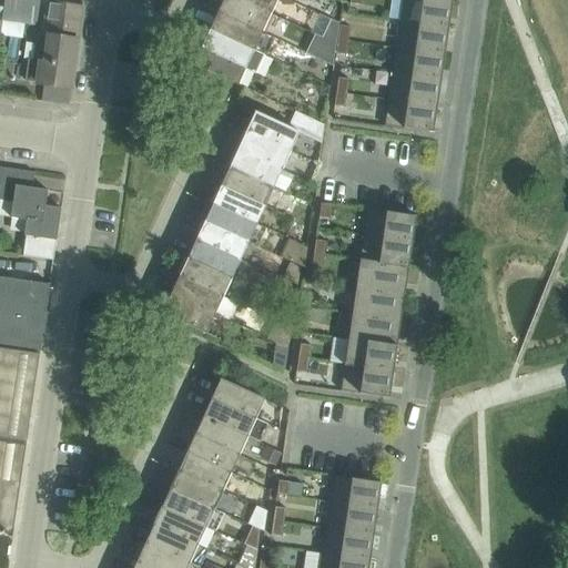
[(241,0),(223,0),(219,10),(263,31),(271,13),(241,0)]
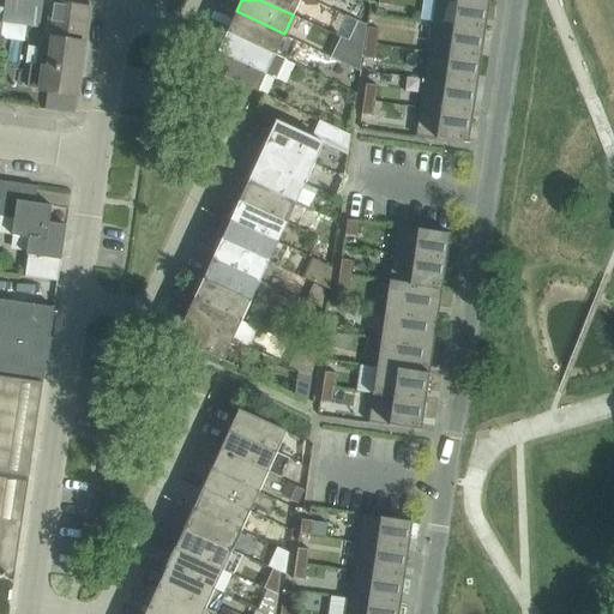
[(300,0),(260,0),(293,14),(300,0)]
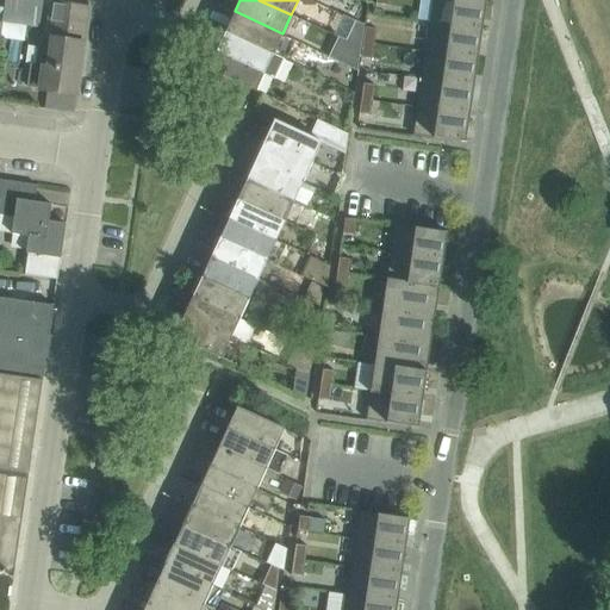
[(458,0),(433,0),(429,24),(481,32),(485,4),(458,0)]
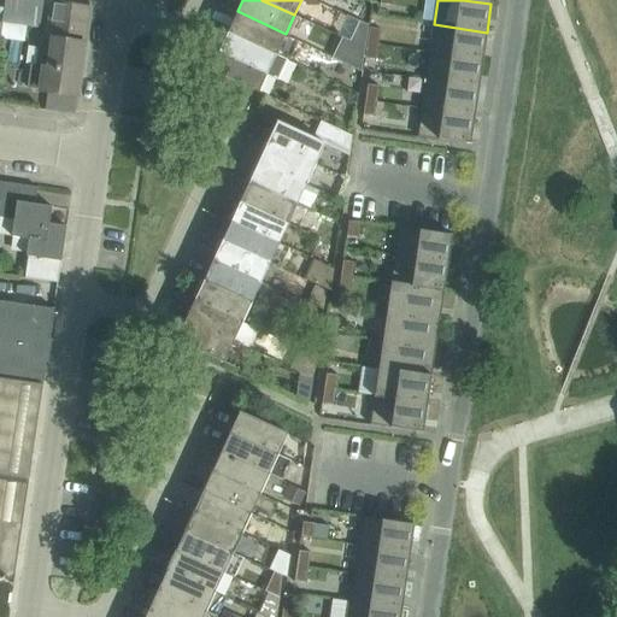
[(53,5),(48,40),(82,45),(83,31),(86,33),(89,10),(53,5)]
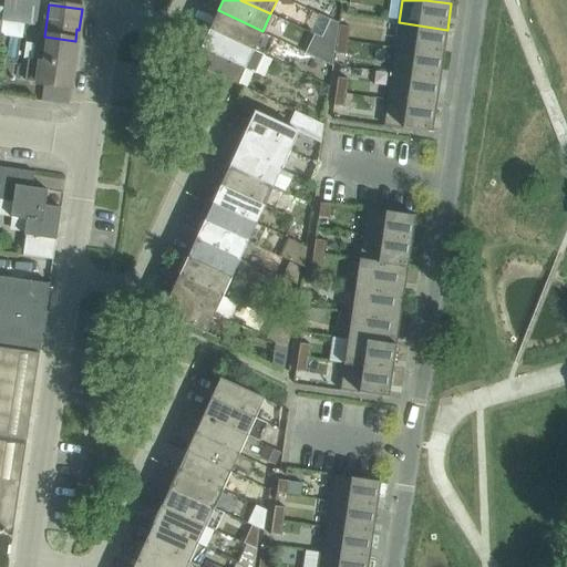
[(218,10),(209,29),(254,50),(263,31),(218,10)]
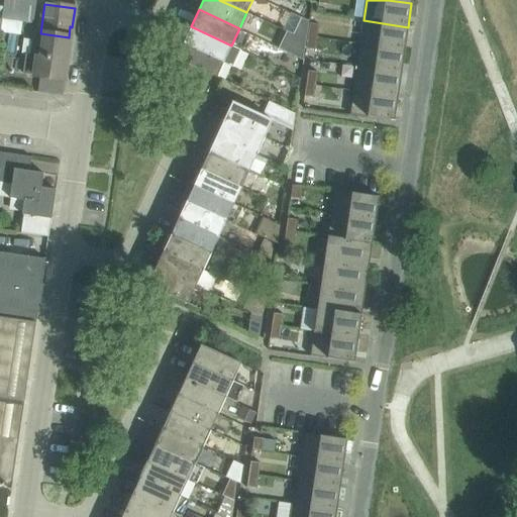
[(302,17),(294,34),(298,36),(306,39),(307,36),(309,23),(309,20),(302,17)]
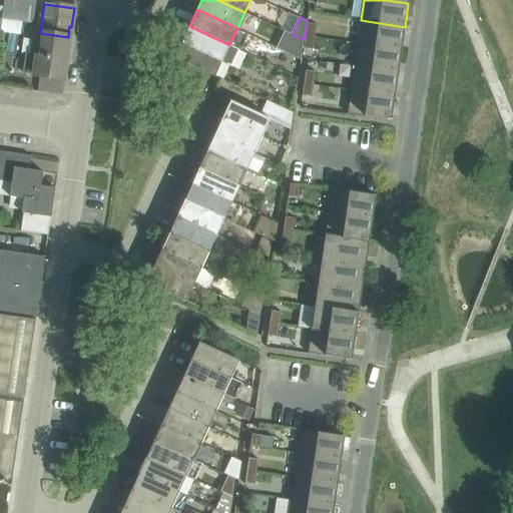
[(361,20),(358,44),(401,50),(405,27),(361,20)]
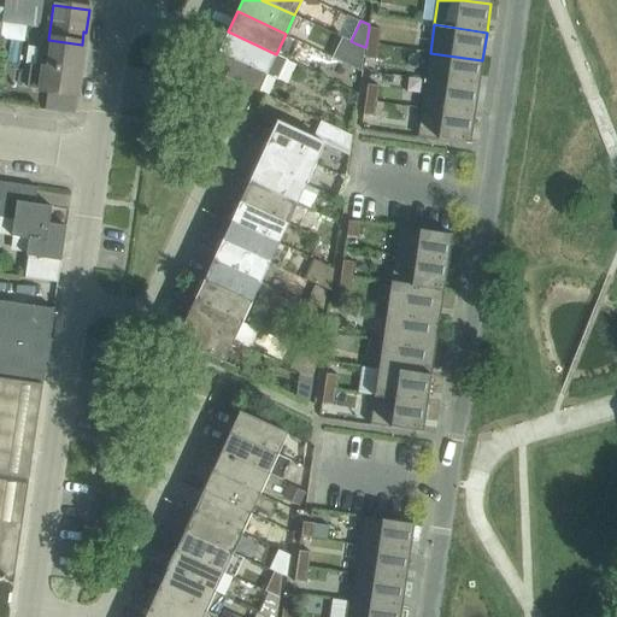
[(369,28),(366,43),(378,45),(380,30),(369,28)]
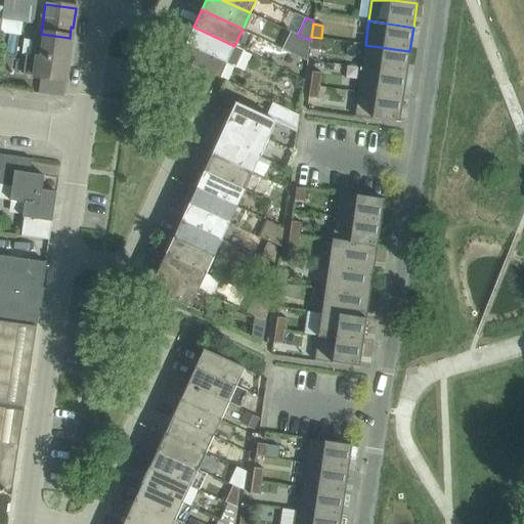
[(234,46),(193,27),(185,45),(197,50),(189,64),(220,79),(226,64),(235,69),(244,52),(234,47),(234,46)]
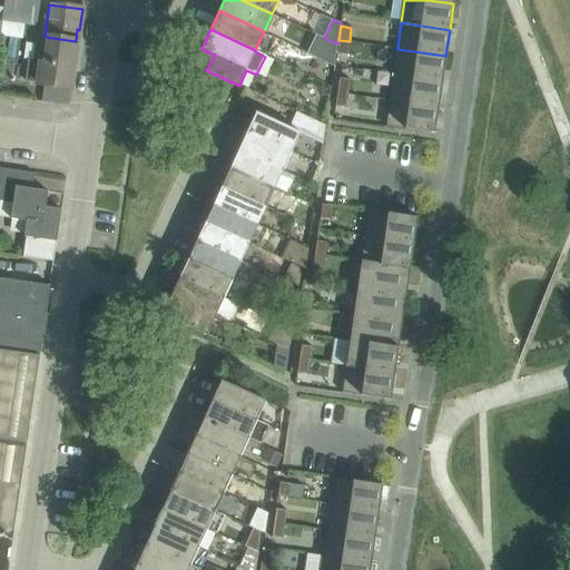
[(30,60),(27,82),(71,89),(78,41),(76,41),(45,37),(37,36),(33,60),(30,60)]
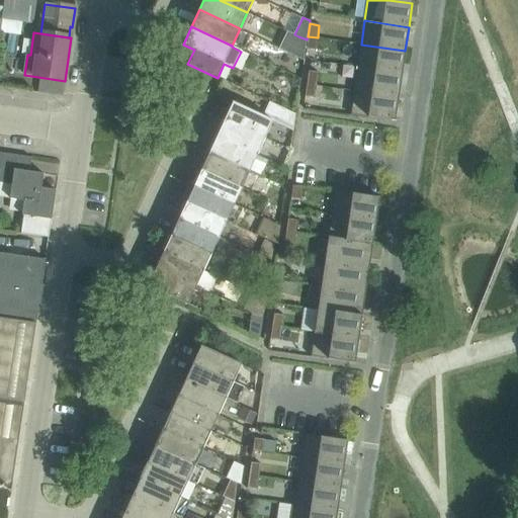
[(298,36),(291,52),(304,58),(306,50),(307,39),(298,36)]
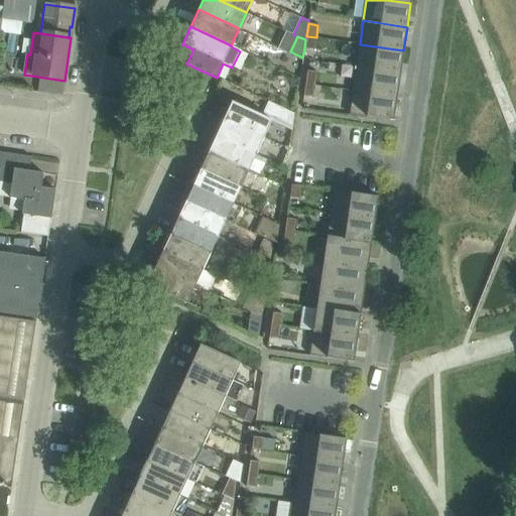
[(305,39),(304,49),(314,50),(316,37),(306,36),(305,39)]
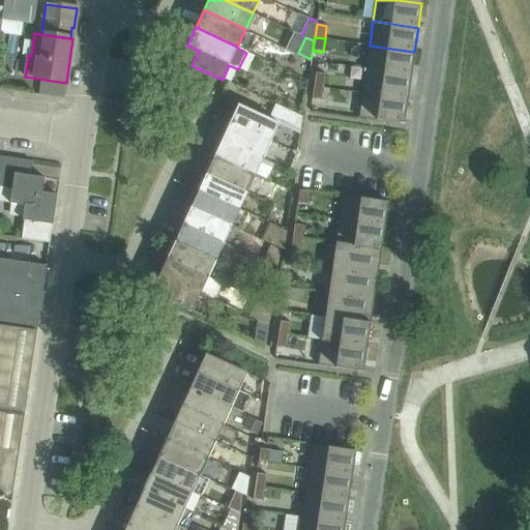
[(370,46),(365,69),(411,76),(414,52),(370,46)]
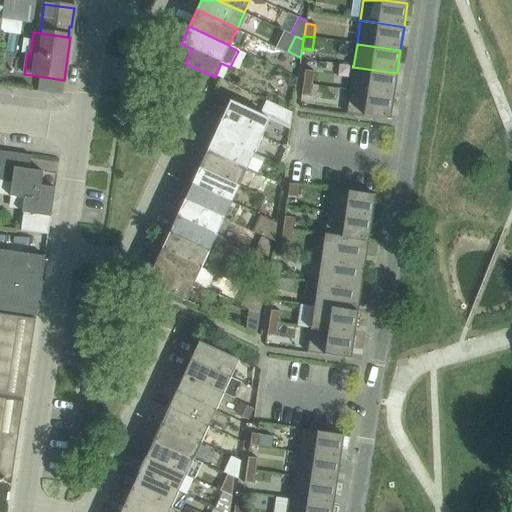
[(353,67),(350,90),(393,97),(397,73),(353,67)]
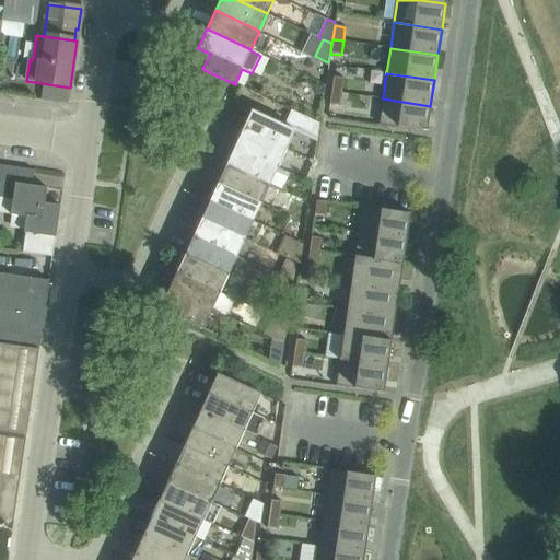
[(333,77),(331,91),(342,93),(343,79),(333,77)]
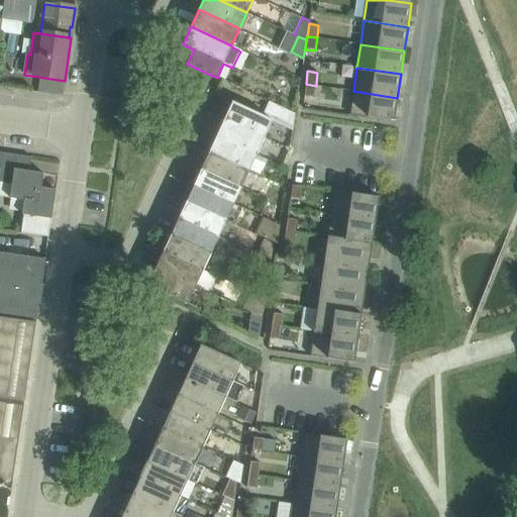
[(306,84),(304,97),(314,98),(316,86),(306,84)]
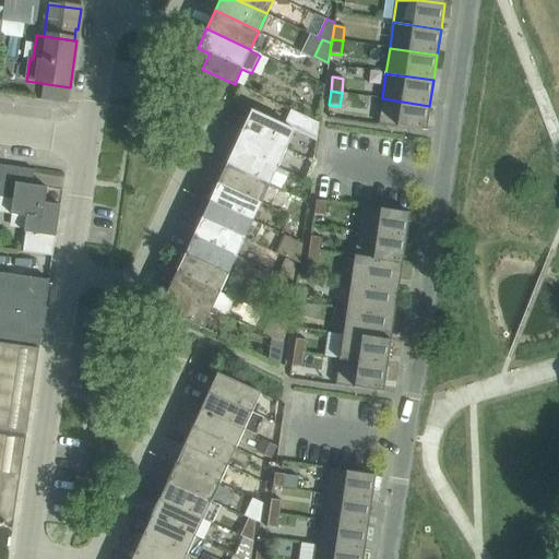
[(382,98),(378,125),(426,131),(429,106),(382,98)]
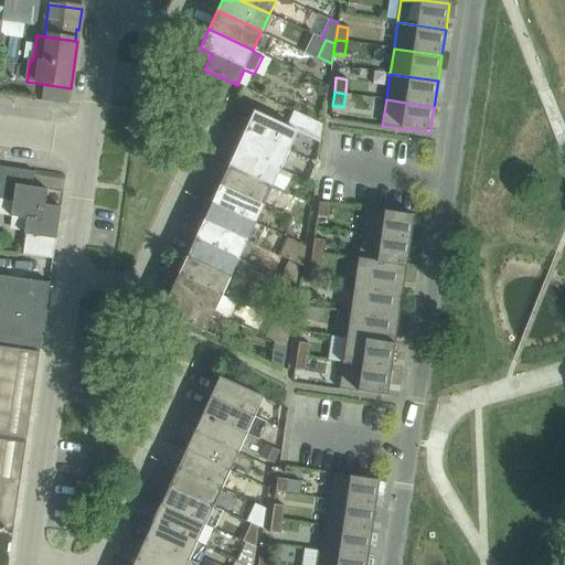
[(253,113),(245,130),(289,151),(297,134),(319,144),(322,125),(295,113),(287,128),(254,113),(253,113)]
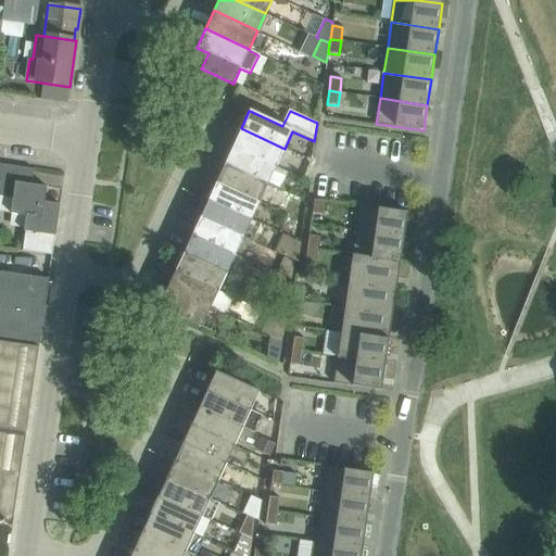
[(241,128),(232,147),(276,167),(285,149),(241,128)]
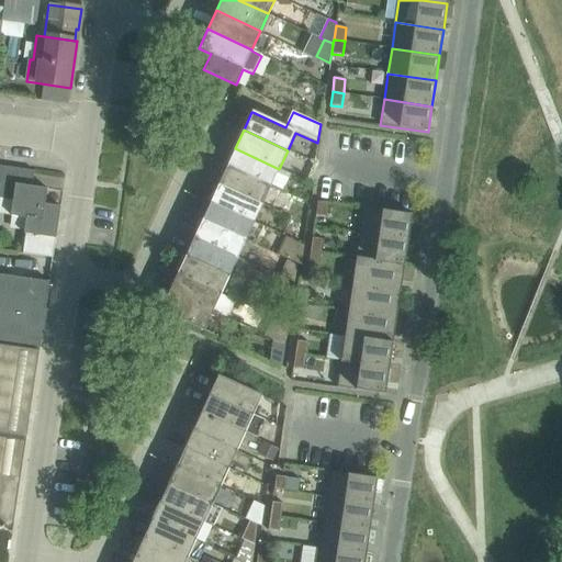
[(235,148),(227,166),(271,186),(279,169),(235,148)]
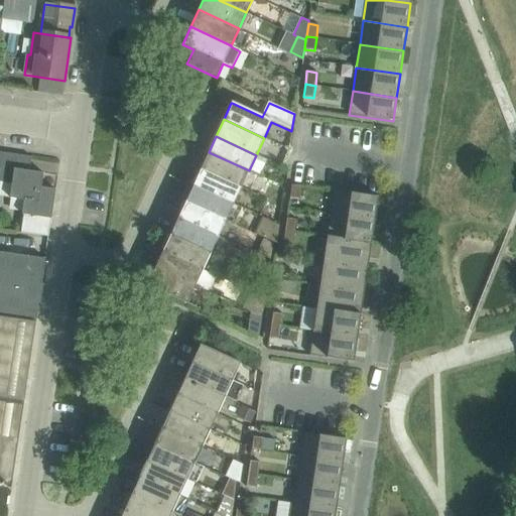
[(23,215),(50,219),(55,189),(54,189),(41,187),(43,173),(29,171),(31,157),(0,152),(0,182),(11,184),(9,199),(23,201),(21,215),(23,215)]
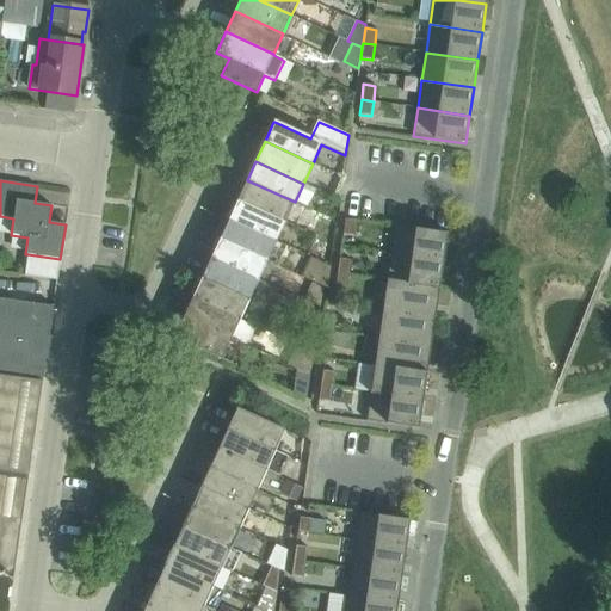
[(247,180),(238,199),(285,222),(295,202),(247,180)]
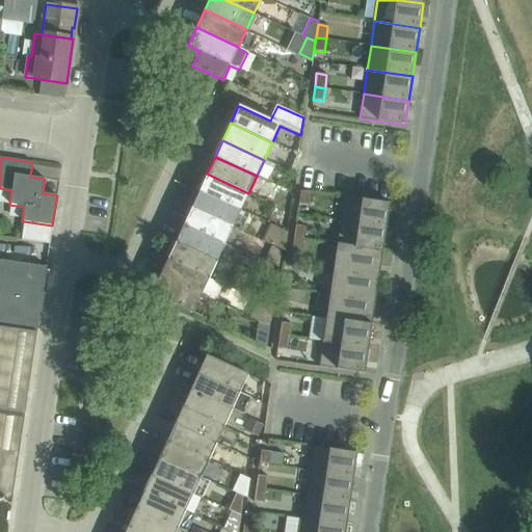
[(207,174),(200,190),(241,210),(248,193),(207,174)]
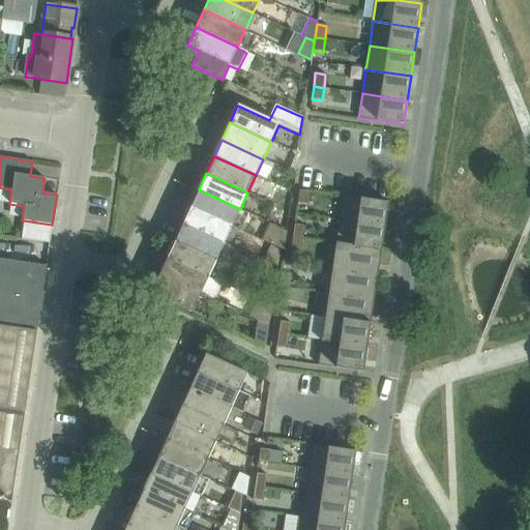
[(199,189),(190,207),(232,227),(240,209),(199,189)]
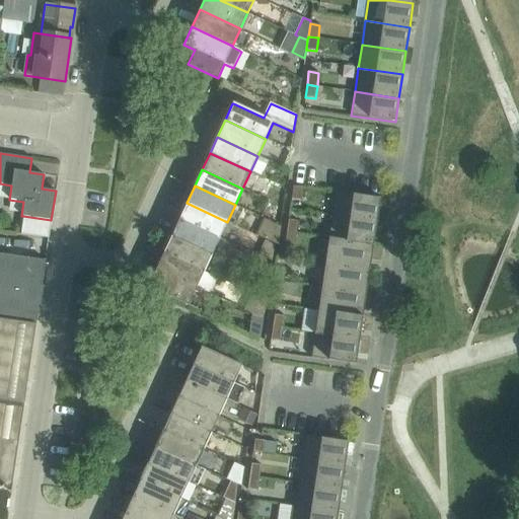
[(293,186),(291,200),(301,201),(302,188),(293,186)]
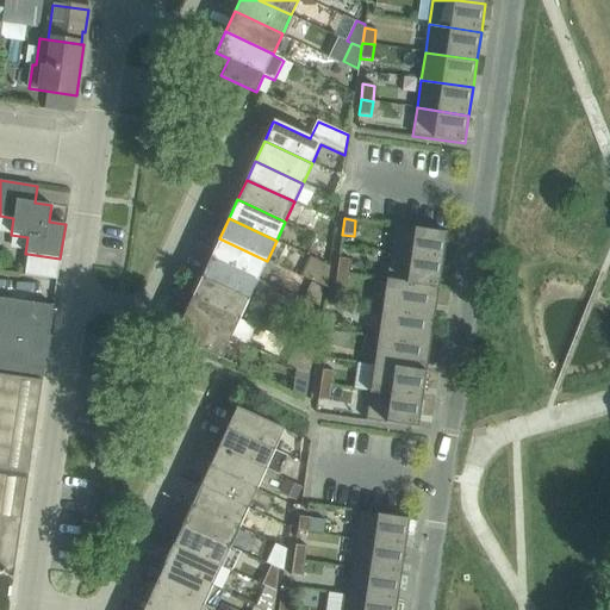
[(394,225),(390,253),(442,261),(447,234),(394,225)]
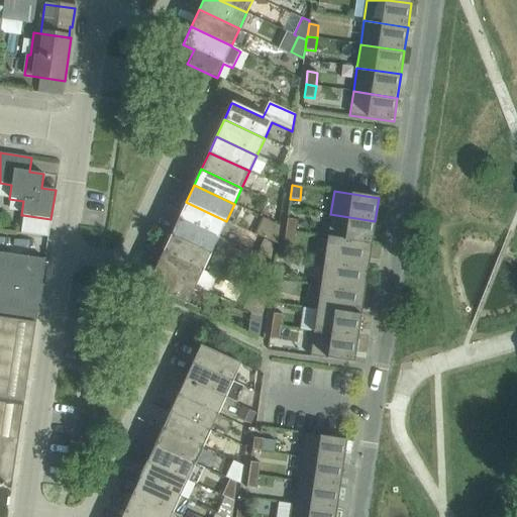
[(186,202),(179,218),(219,237),(226,221),(186,202)]
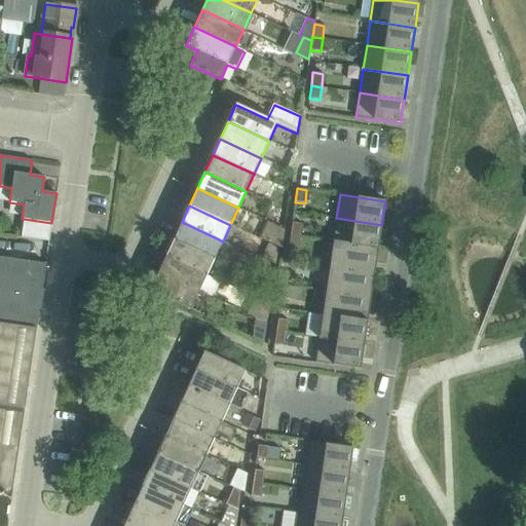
[(336,218),(333,242),(378,249),(381,225),(336,218)]
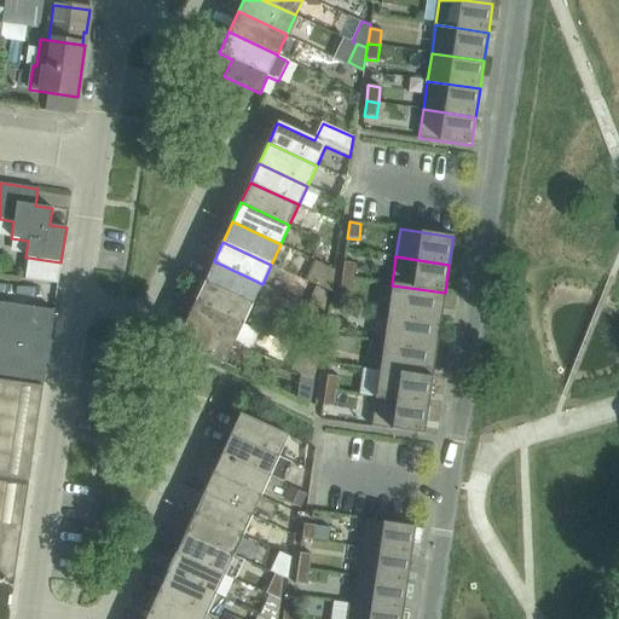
[(58,284),(61,262),(28,258),(24,279),(57,284),(58,284)]
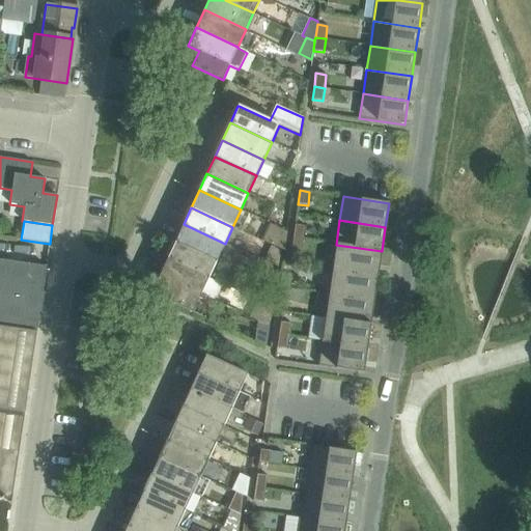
[(184,224),(175,242),(217,260),(225,244),(184,224)]
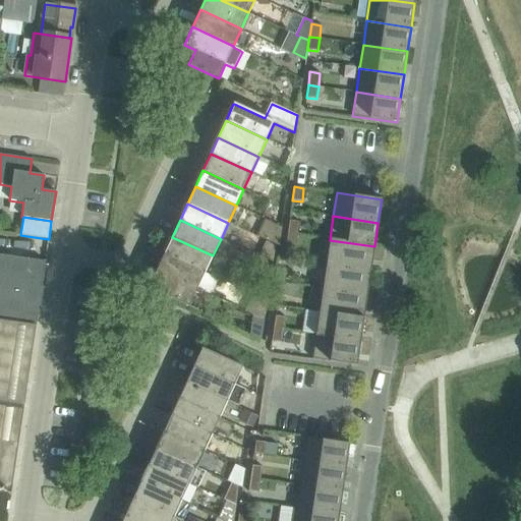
[(289,220),(287,233),(297,235),(298,222),(289,220)]
